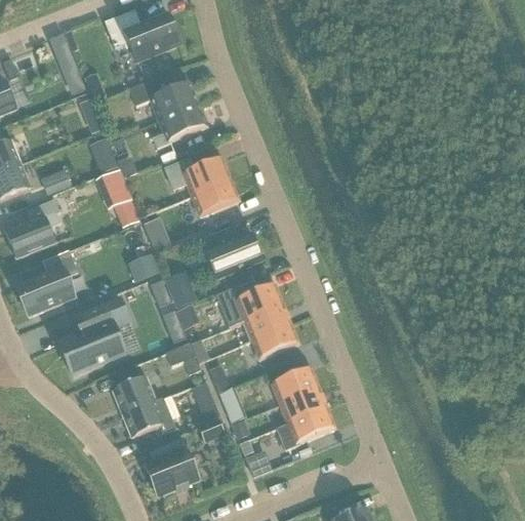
[(129,43),(137,63),(180,44),(168,14),(142,25),(135,10),(105,23),(115,49),(129,43)]
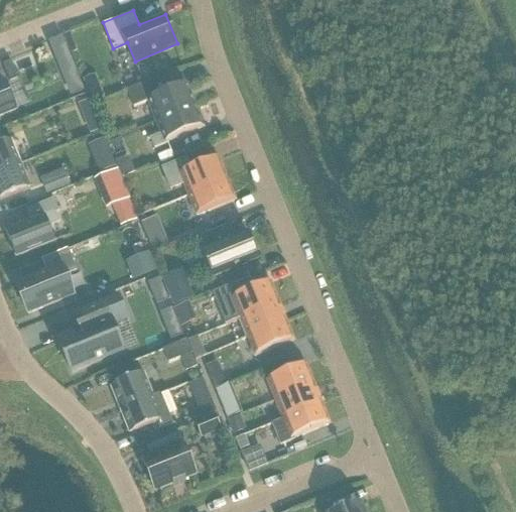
[(62,33),(48,39),(53,52),(68,46),(62,33)]
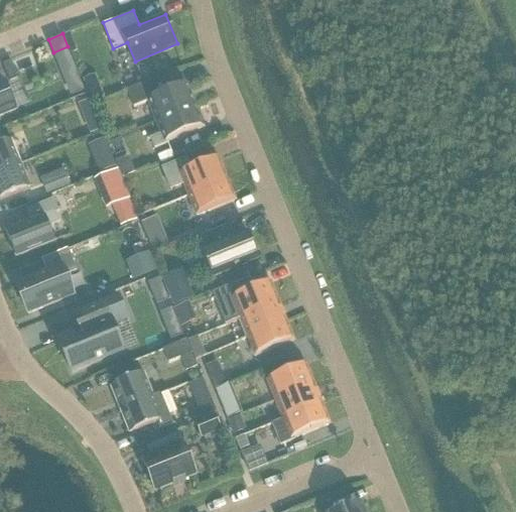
[(10,58),(3,61),(9,78),(17,75),(10,58)]
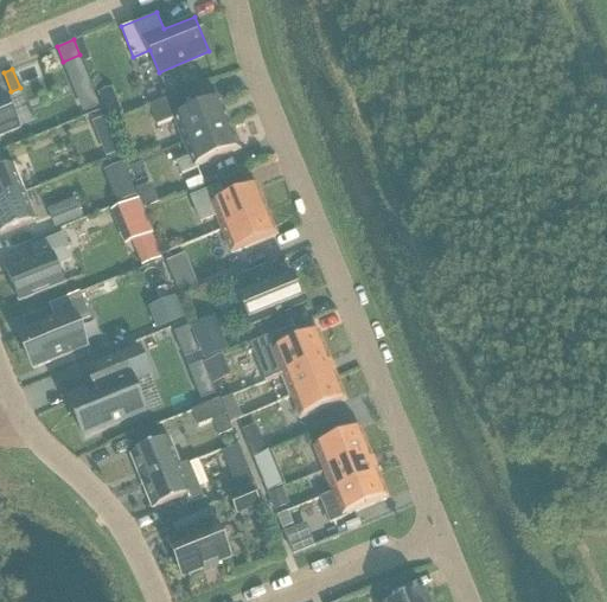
[(218,97),(205,103),(198,84),(149,103),(158,122),(174,115),(185,140),(229,122),(218,97)]
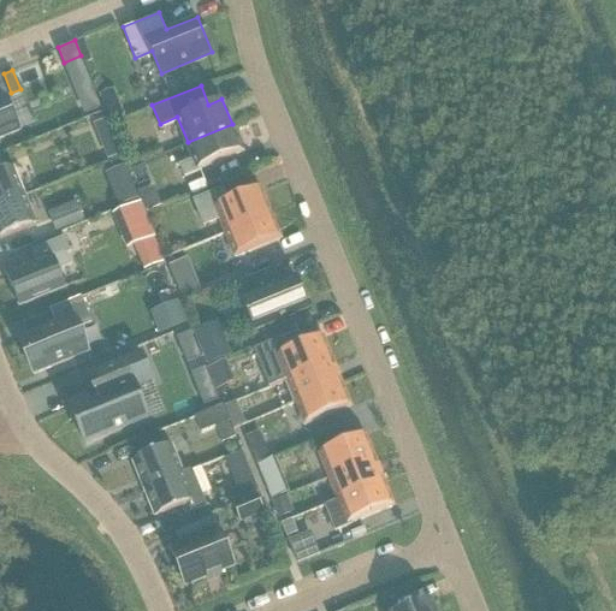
[(125,114),(114,87),(100,92),(111,120),(125,114)]
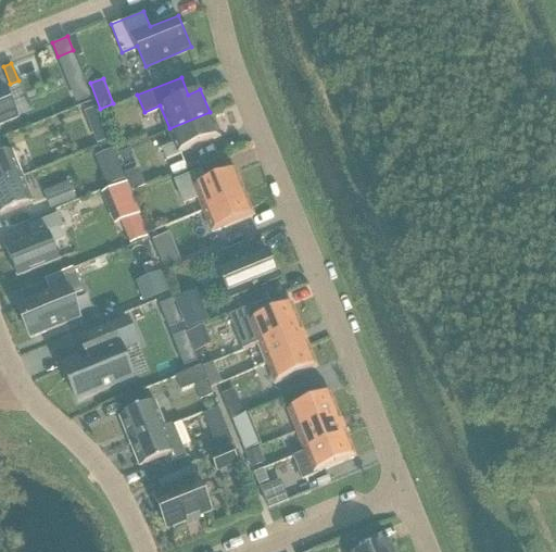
[(85,80),(70,87),(76,101),(91,95),(85,80)]
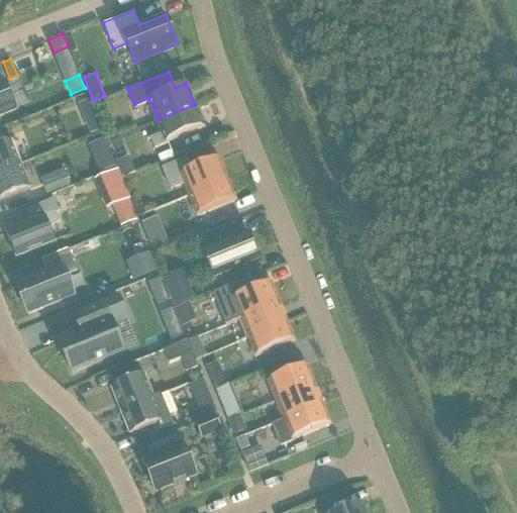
[(0,113),(16,107),(5,80),(1,81),(0,78),(0,113)]
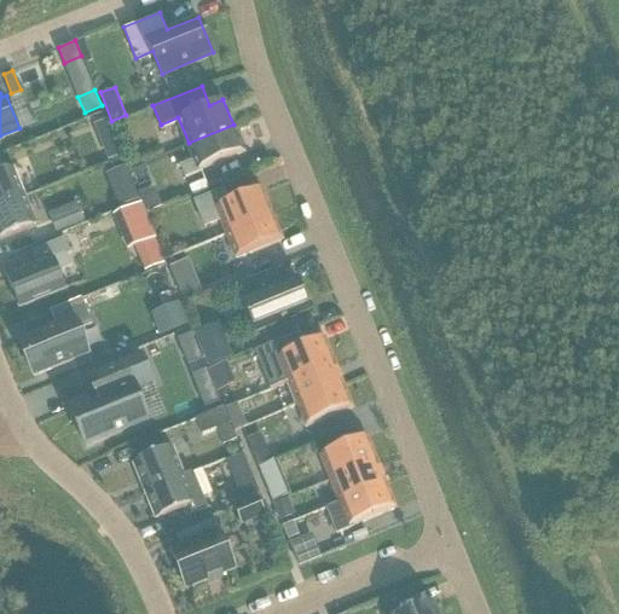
[(108,116),(94,122),(100,138),(114,132),(108,116)]
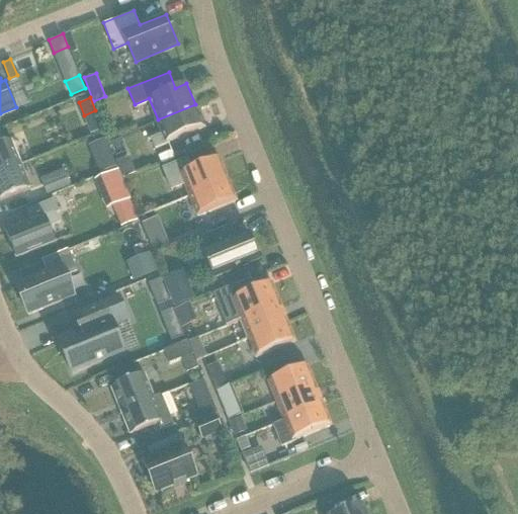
[(203,125),(195,104),(158,119),(163,133),(152,138),(155,147),(168,142),(168,140),(203,125)]
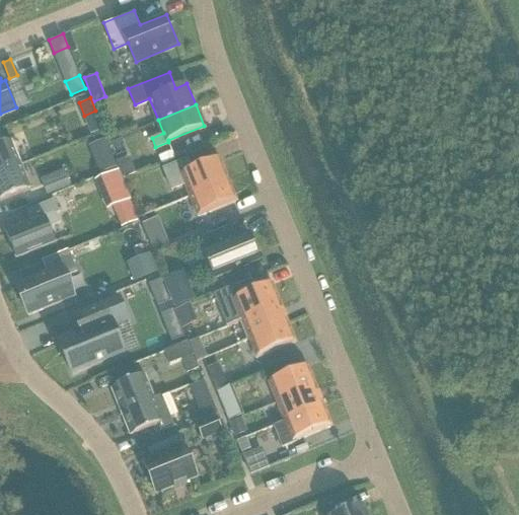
[(0,170),(20,162),(11,139),(0,143),(0,170)]
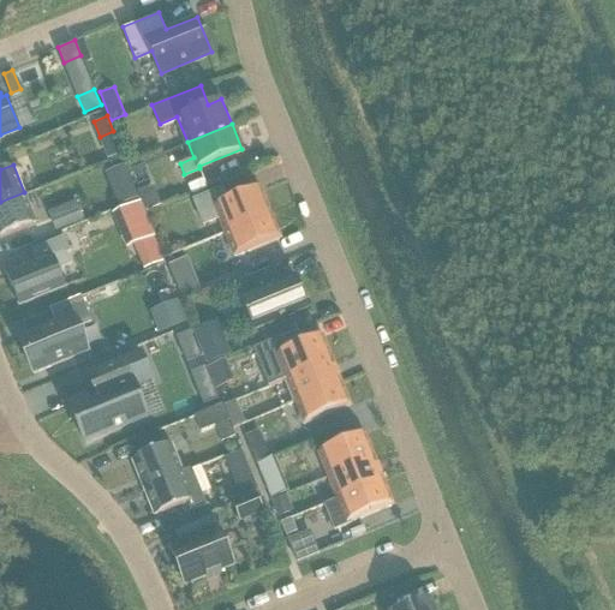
[(133,180),(113,189),(119,204),(139,196),(133,180)]
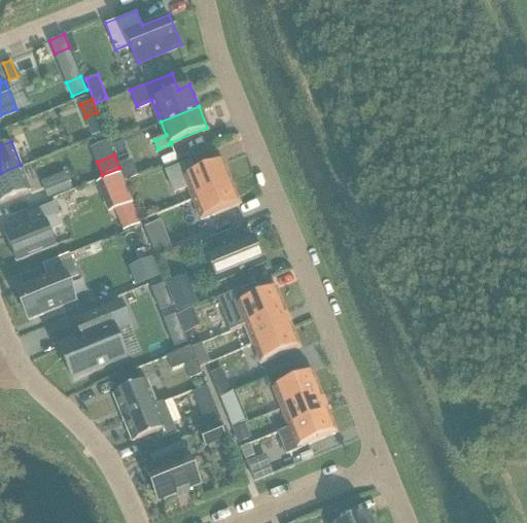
[(129,158),(117,163),(125,178),(135,174),(129,158)]
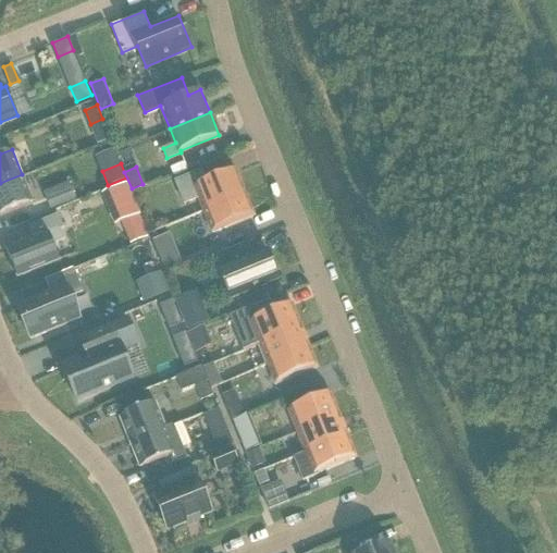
[(205,208),(245,192),(235,170),(206,182),(201,169),(175,180),(184,201),(199,196),(205,208)]
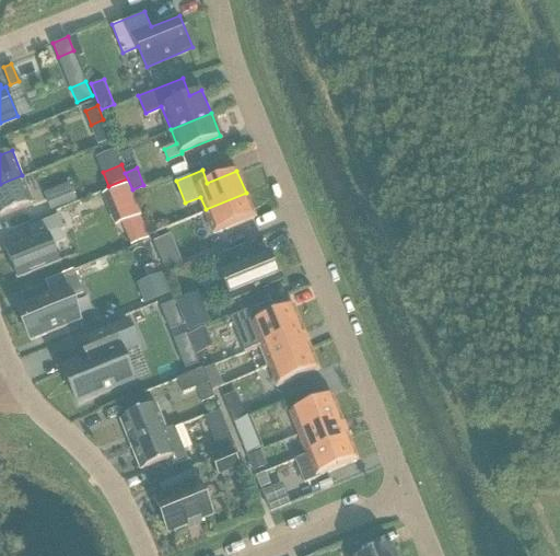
[(0,215),(33,201),(22,175),(0,184),(0,215)]
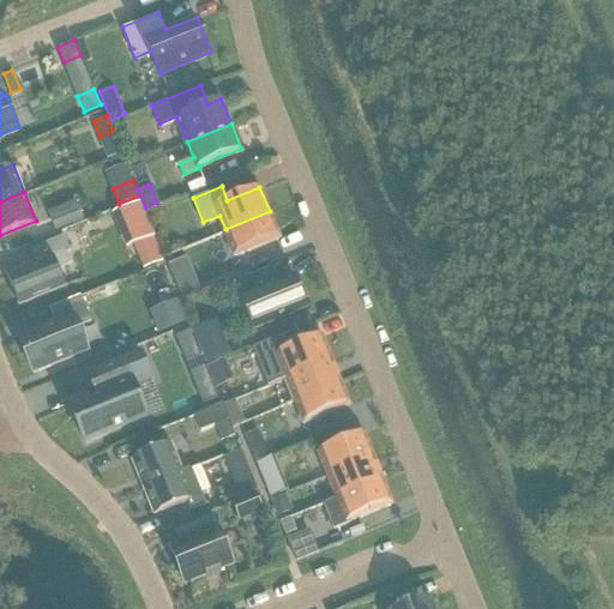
[(56,225),(85,213),(78,196),(49,206),(56,225)]
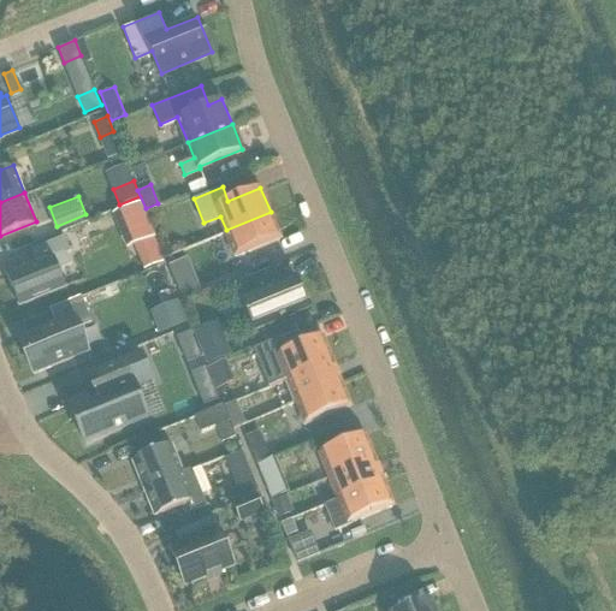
[(141,200),(117,209),(131,244),(155,235),(141,200)]
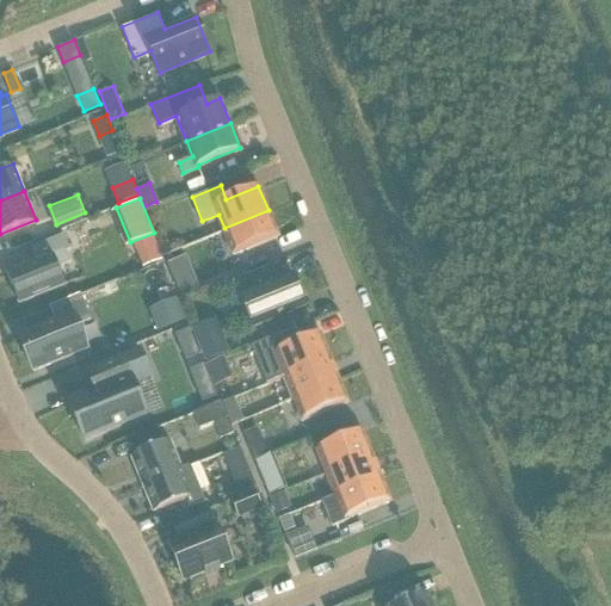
[(269,210),(224,228),(234,252),(278,234),(269,210)]
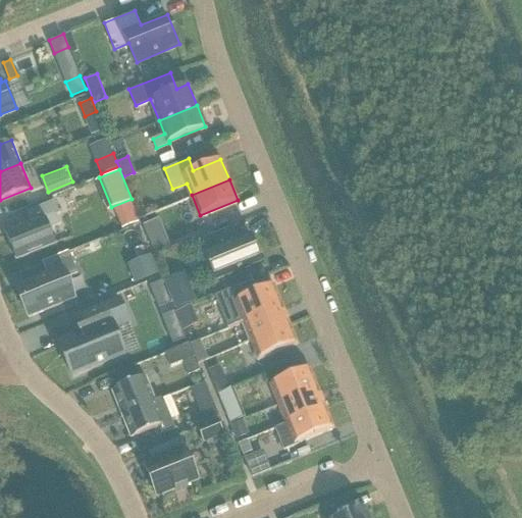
[(32,221),(6,231),(17,258),(55,242),(46,218),(61,212),(55,198),(27,210),(32,221)]
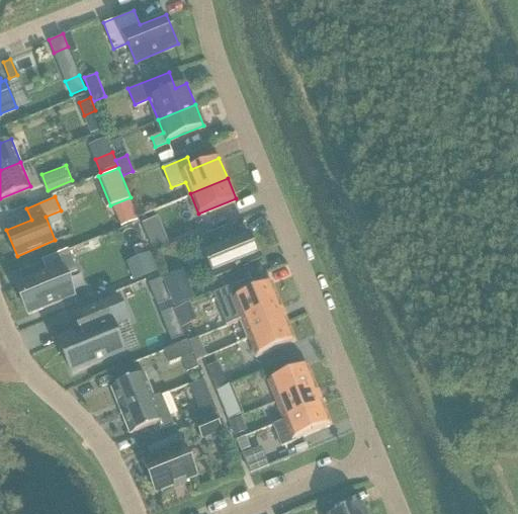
[(134,221),(120,225),(138,275),(151,271),(134,221)]
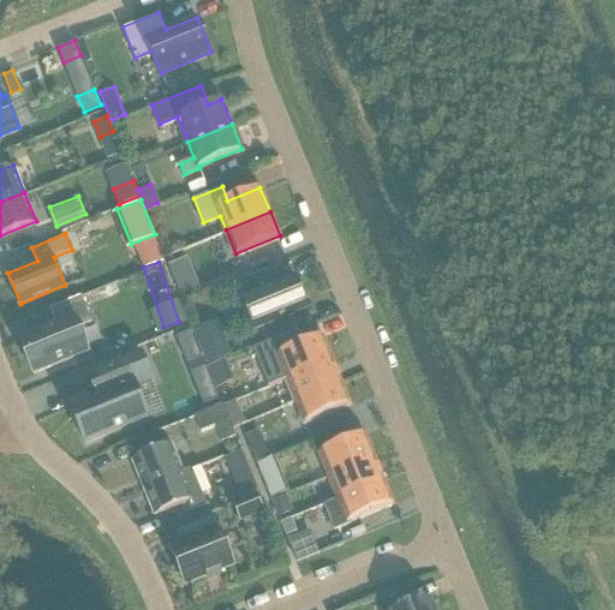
[(242,295),(254,327),(308,305),(296,274),(280,280),(274,264),(238,279),(244,294),(242,295)]
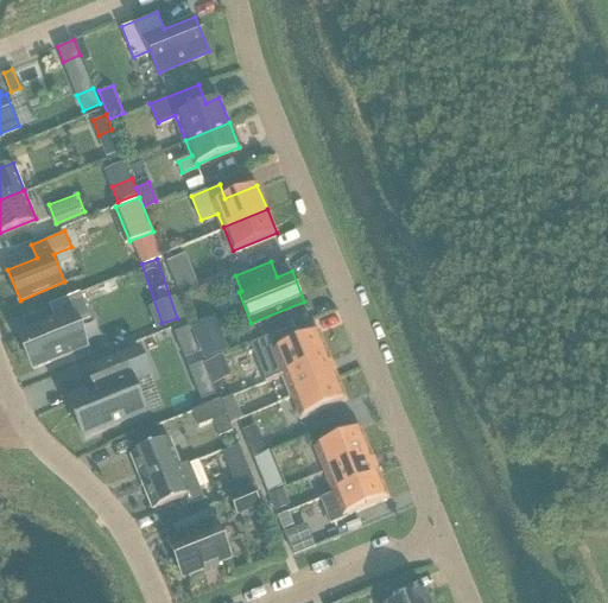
[(191,268),(173,277),(181,293),(198,286),(191,268)]
